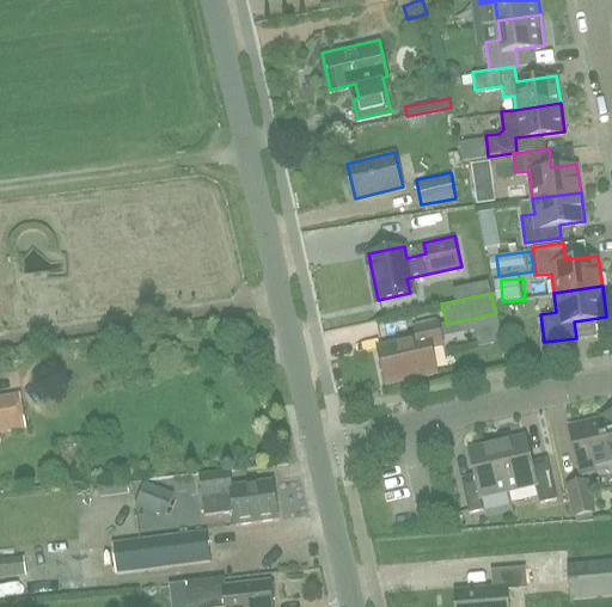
[(414,327),(416,337),(378,347),(386,381),(436,369),(430,342),(442,339),(439,322),(414,327)]
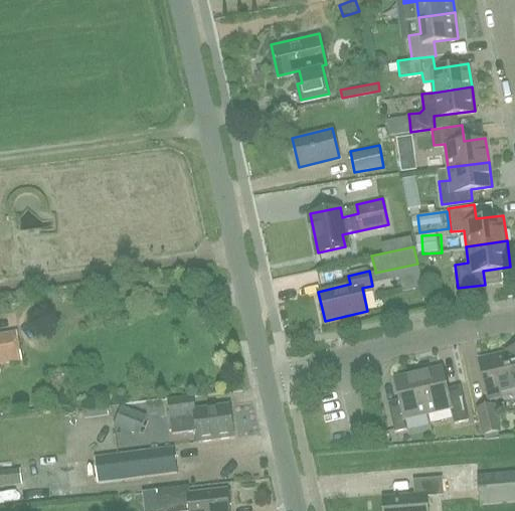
[(426,289),(421,276),(407,281),(411,294),(426,289)]
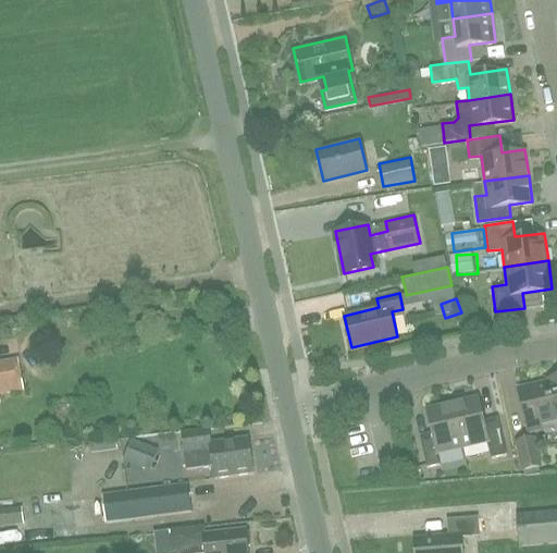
[(17,357),(0,359),(0,391),(23,386),(17,357)]
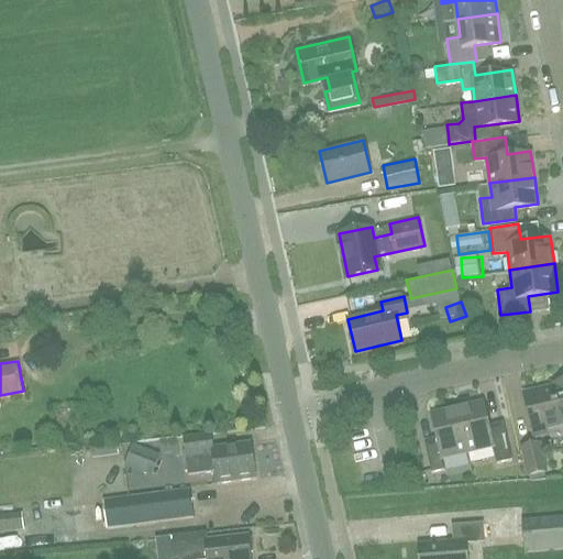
[(562,379),(553,382),(554,384),(552,385),(562,428),(562,427),(562,430),(562,379)]
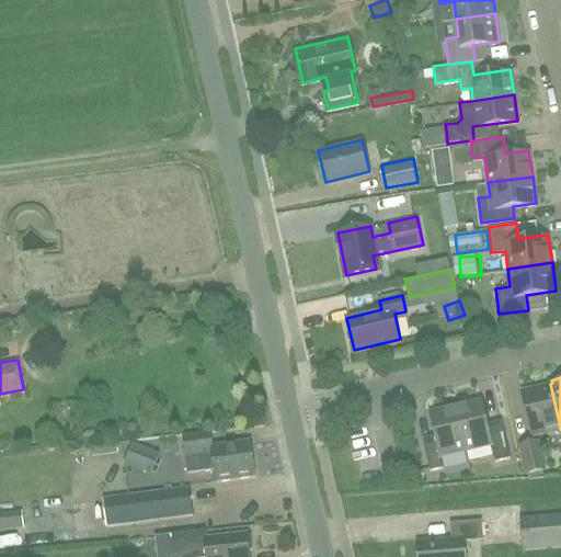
[(531,432),(560,427),(550,384),(522,390),(531,432)]
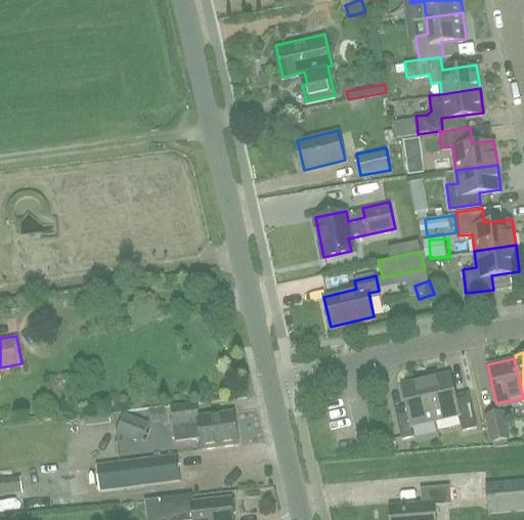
[(435,419),(459,413),(463,429),(477,426),(469,390),(454,393),(449,373),(426,378),(435,419)]
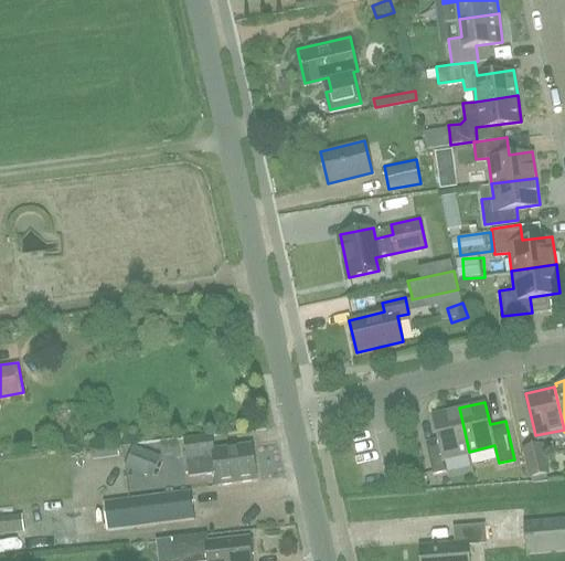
[(433,414),(438,436),(425,440),(433,472),(446,469),(444,457),(469,452),(459,408),(433,414)]
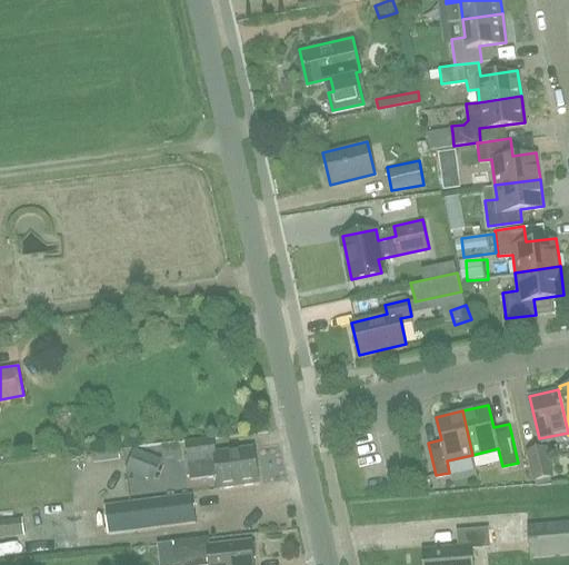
[(219,486),(259,481),(253,445),(215,450),(213,437),(186,440),(191,477),(217,473),(219,486)]
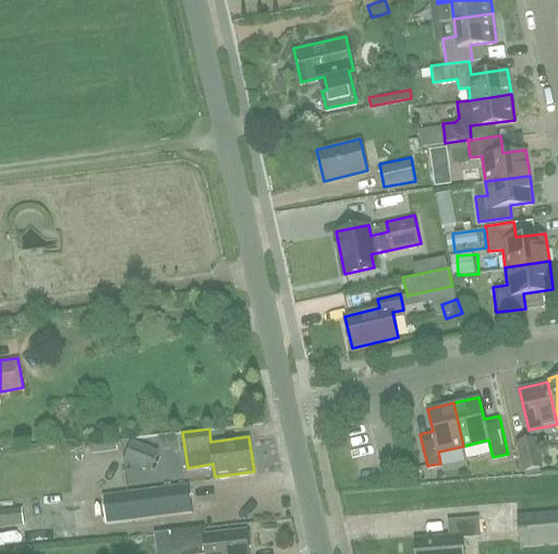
[(141,434),(101,440),(91,441),(93,450),(104,448),(142,444),(141,434)]
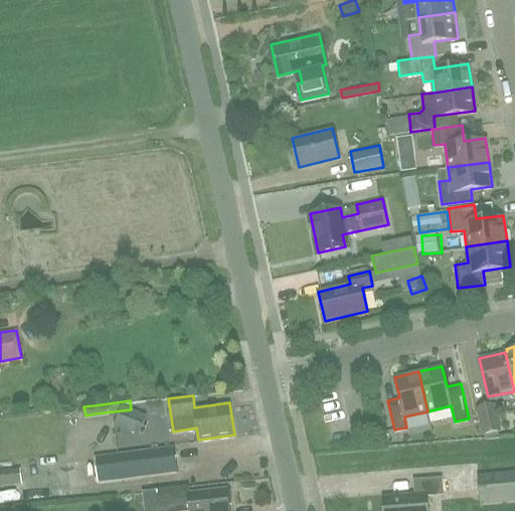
[(499,429),(493,403),(478,406),(484,433),(499,429)]
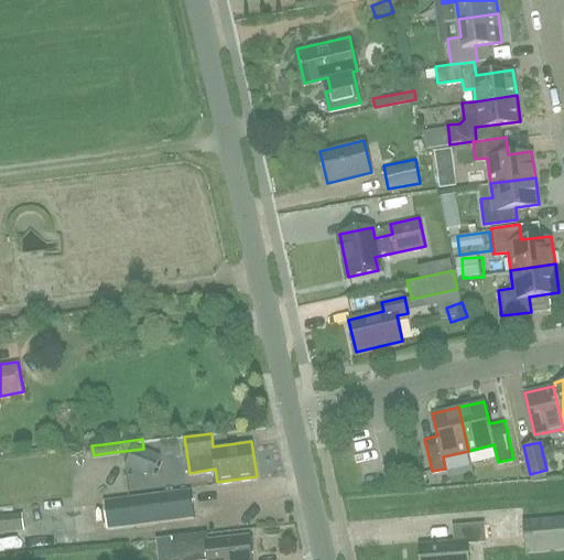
[(175,455),(132,459),(134,493),(159,491),(158,478),(177,477),(175,455)]
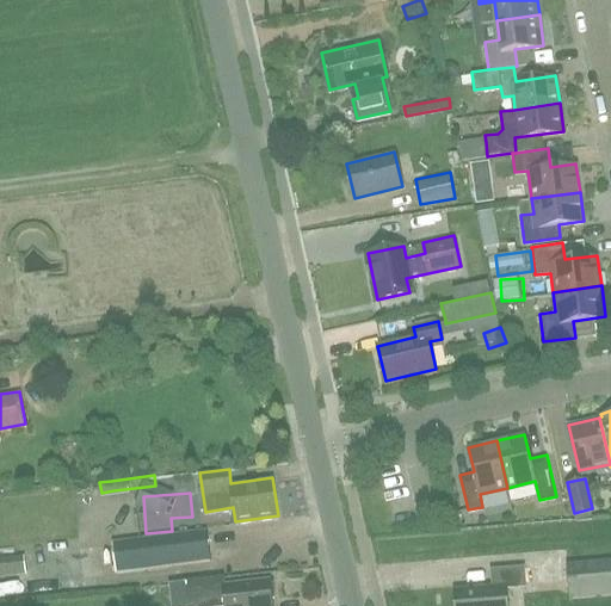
[(139,536),(139,537),(93,543),(98,573),(116,570),(143,567),(211,558),(208,527),(139,536)]
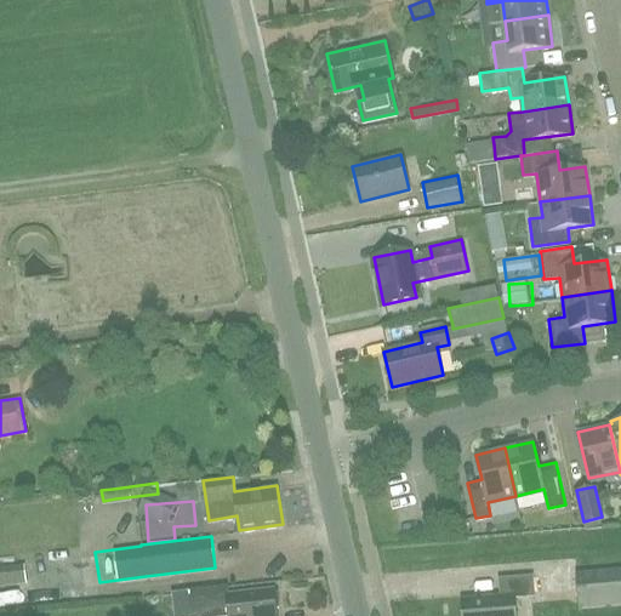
[(0,564),(0,582),(26,581),(24,563),(0,564)]
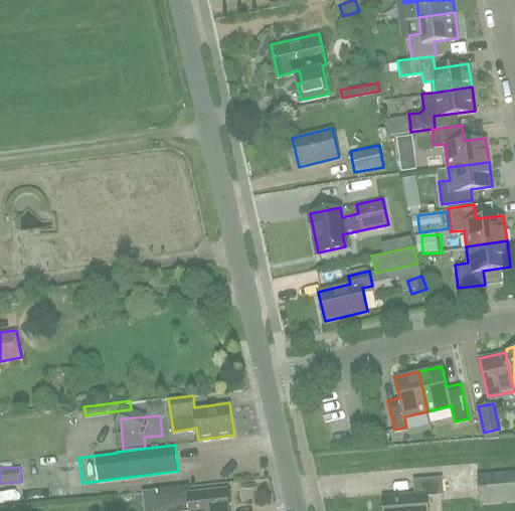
[(481,503),(514,499),(514,469),(478,473),(481,503)]
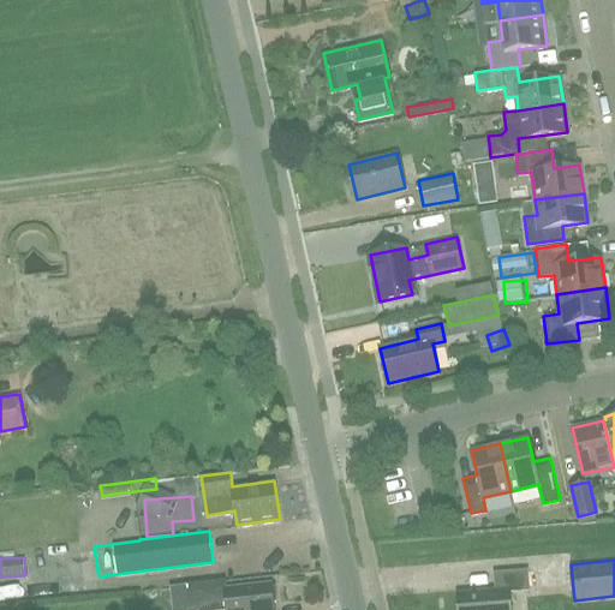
[(511,609),(509,590),(529,588),(527,568),(494,572),(495,590),(458,592),(459,609),(511,609)]
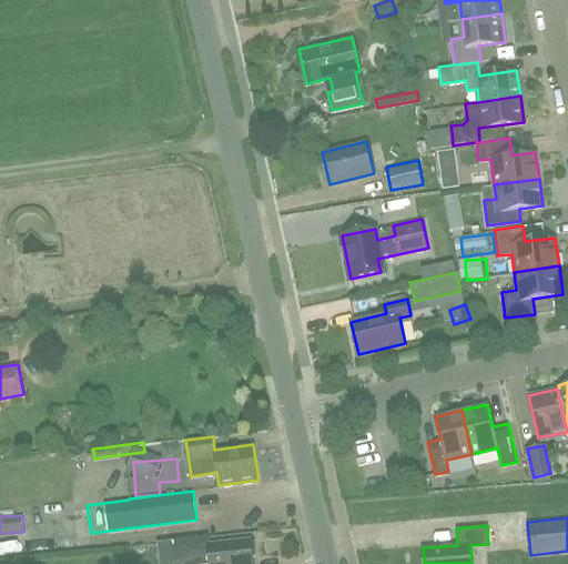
[(209,535),(172,540),(174,563),(201,563),(211,563),(210,563),(253,563),(253,555),(255,554),(254,541),(251,542),(251,539),(210,543),(209,535)]
